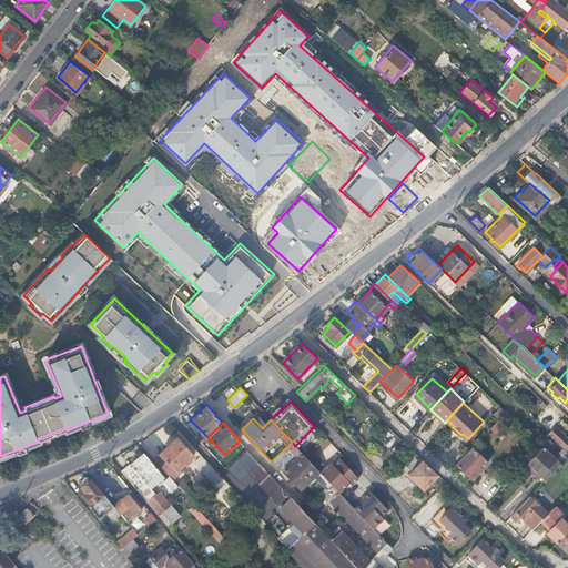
[(567,438),(555,426),(549,433),(553,436),(567,450),(567,438)]
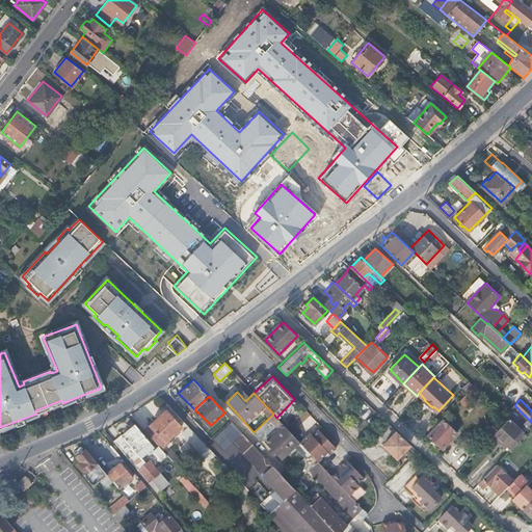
[(166,409),(144,430),(160,447),(162,449),(170,442),(168,440),(171,436),(182,427),(166,409)]
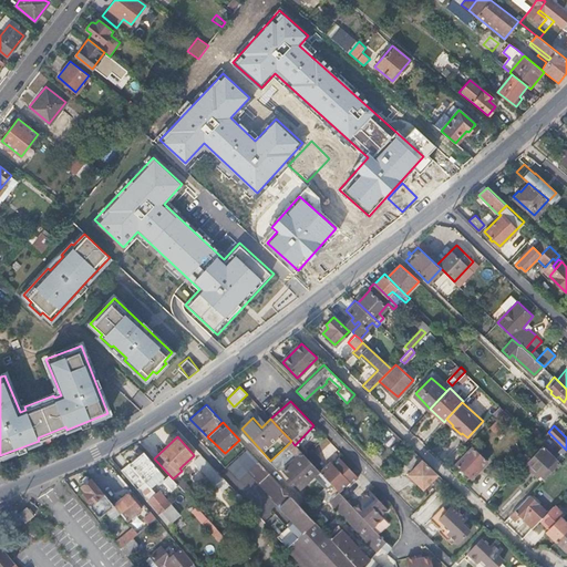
[(291,441),(270,461),(279,470),(284,470),(301,488),(315,476),(326,487),(330,483),(320,472),(305,455),(295,445),(291,441)]
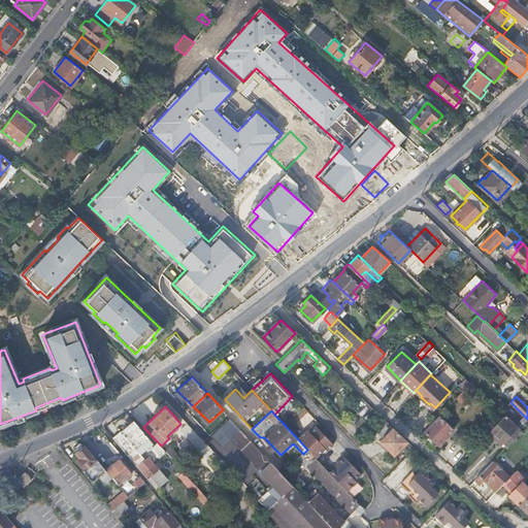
[(523,429),(506,413),(492,427),(497,432),(503,426),(505,428),(508,431),(515,437),(523,429)]
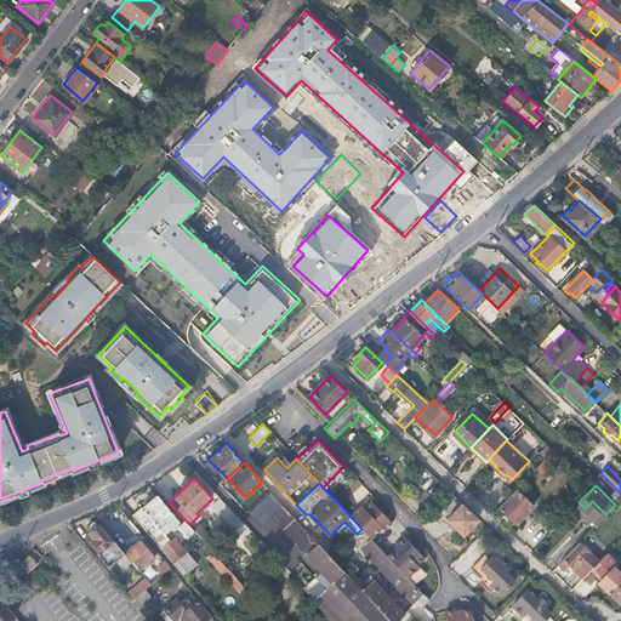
[(534,505),(516,488),(499,506),(516,523),(534,505)]
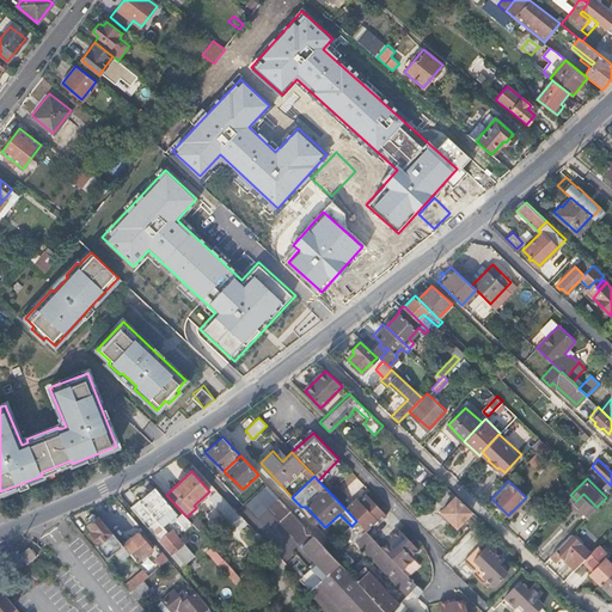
[(269,508),(294,534),(305,522),(267,482),(245,502),(258,516),(269,508)]
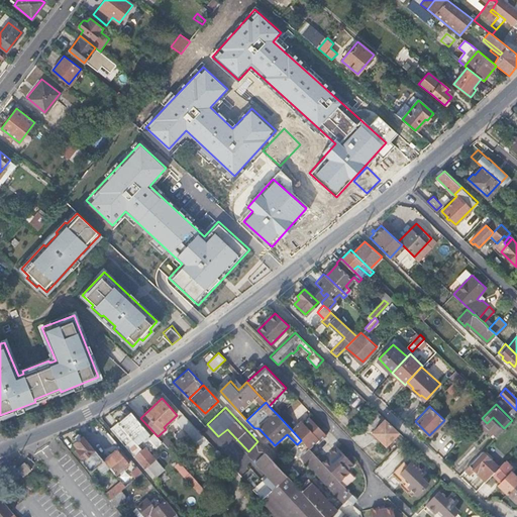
[(140,464),(158,485),(161,482),(157,477),(165,471),(145,448),(142,450),(137,444),(148,433),(130,412),(110,428),(140,464)]
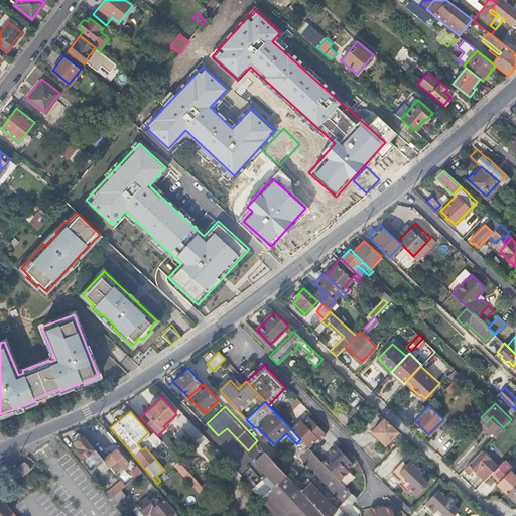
[(380,415),(377,412),(371,417),(375,421),(380,415)]
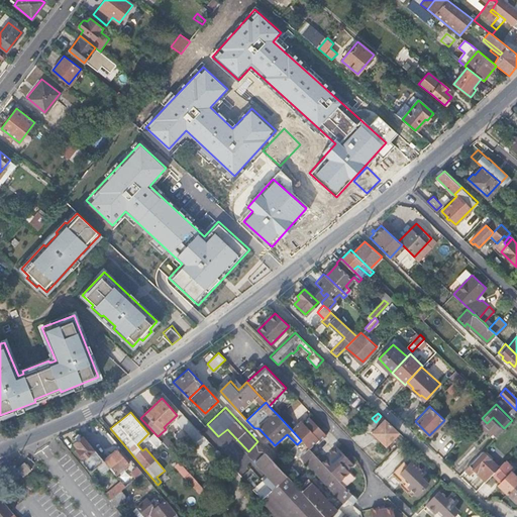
[(199,431),(183,414),(180,418),(197,436),(201,433),(199,431)]
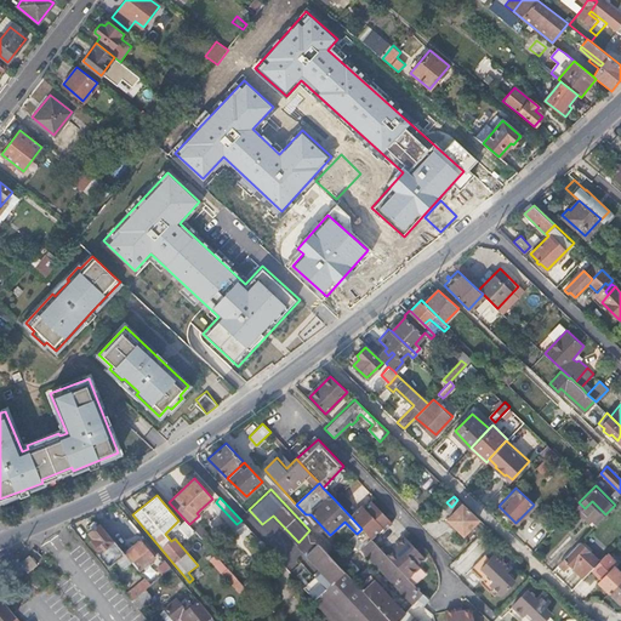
[(383,530),(391,523),(371,501),(364,507),(362,505),(351,517),(362,529),(363,530),(370,537),(382,527),(383,530)]
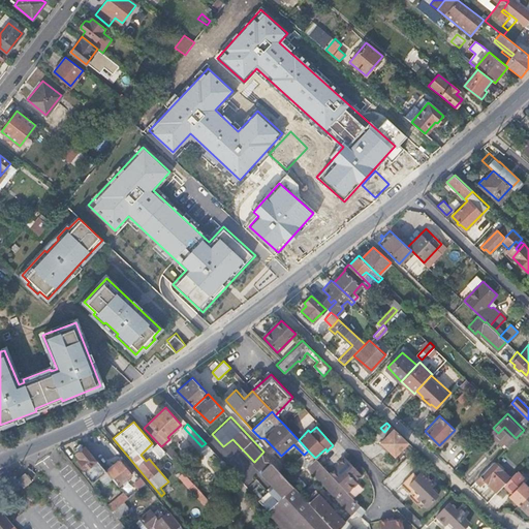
[(395,455),(407,442),(394,429),(381,441),(395,455)]
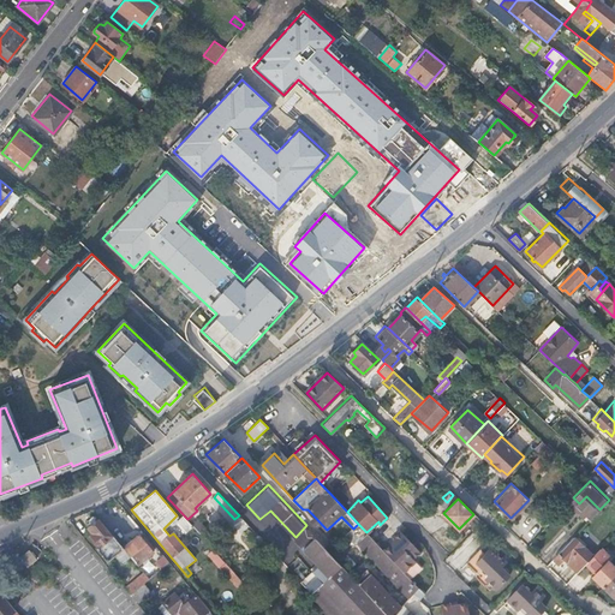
[(187,519),(185,517),(178,523),(187,532),(193,526),(192,526),(187,519)]
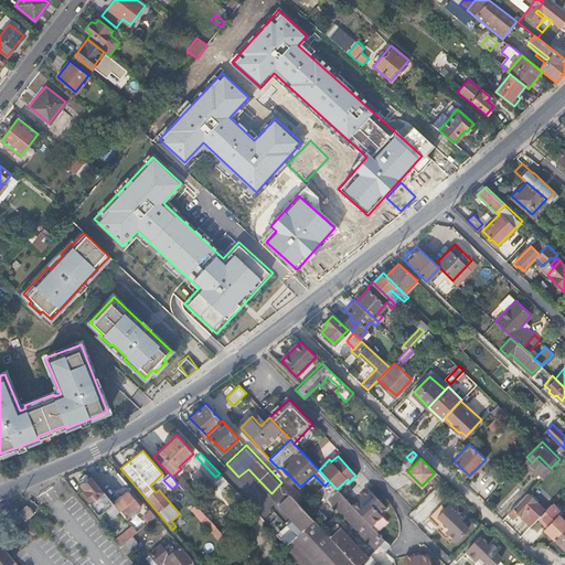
[(177,483),(178,483),(187,493),(191,489),(182,478),(177,483)]
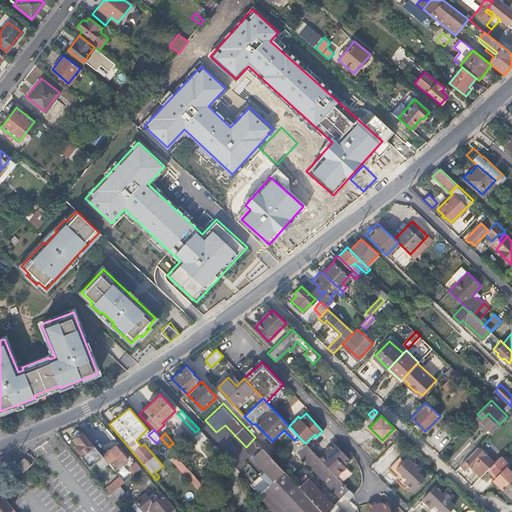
[(102,457),(85,437),(84,438),(82,436),(79,435),(75,439),(74,442),(79,447),(77,449),(83,457),(80,459),(90,470),(97,464),(102,470),(109,465),(102,457)]
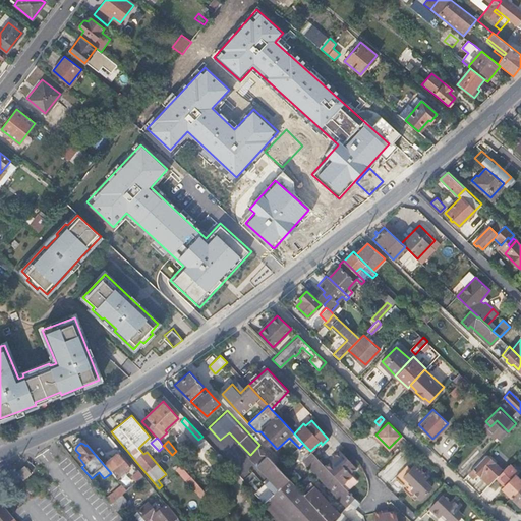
[(348,505),(349,504),(354,498),(342,485),(325,466),(319,459),(310,451),(304,445),(303,444),(299,448),(295,452),(303,461),(305,459),(348,505)]
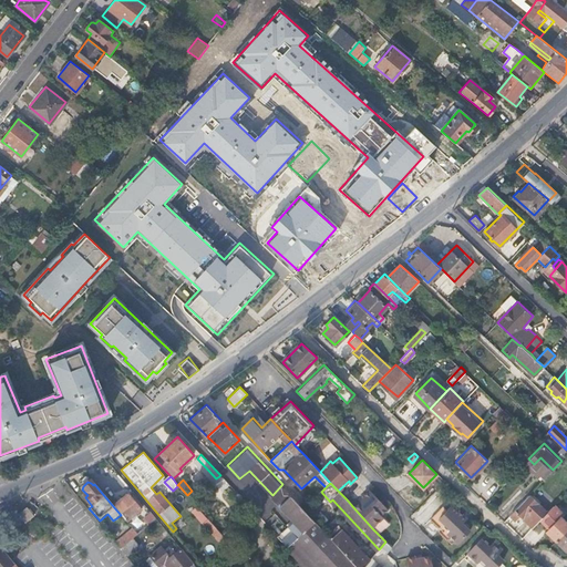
[(275,533),(306,566),(361,566),(331,535),(328,532),(300,503),(289,492),(282,484),(272,495),(294,517),(275,533)]
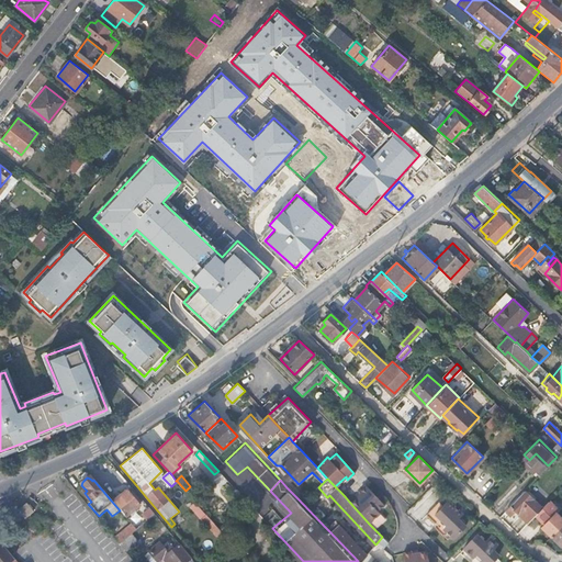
[(383,505),(366,485),(364,486),(359,492),(361,494),(350,503),(369,524),(380,513),(378,510),(383,505)]
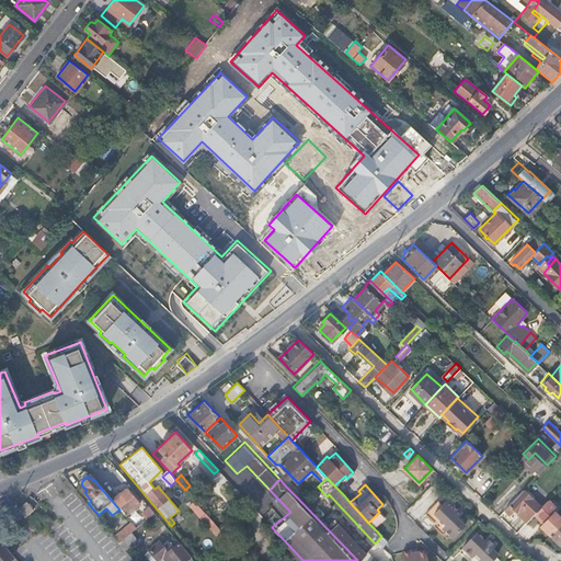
[(119,510),(125,516),(139,503),(126,489),(112,501),(119,510)]
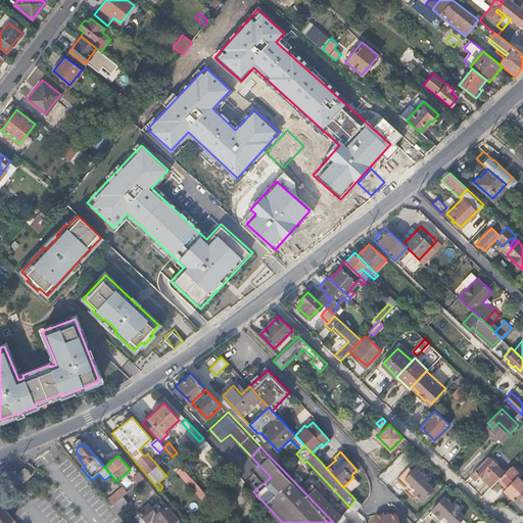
[(480,475),(491,486),(498,479),(501,476),(496,472),(501,469),(487,456),(470,473),(473,476),(476,478),(480,475)]
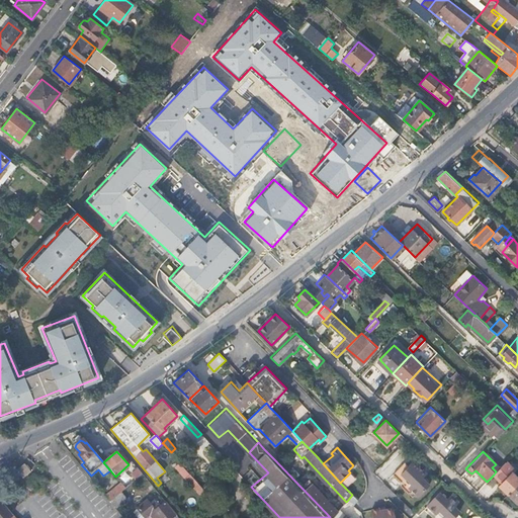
[(200,496),(205,492),(202,489),(175,457),(171,461),(200,496)]
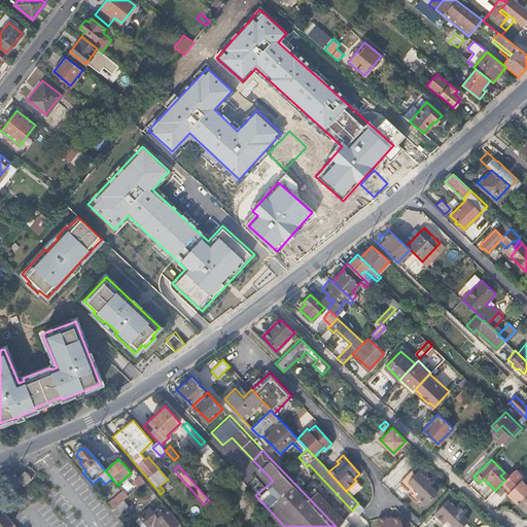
[(435,480),(422,467),(410,480),(421,490),(417,494),(426,503),(440,490),(432,483),(435,480)]
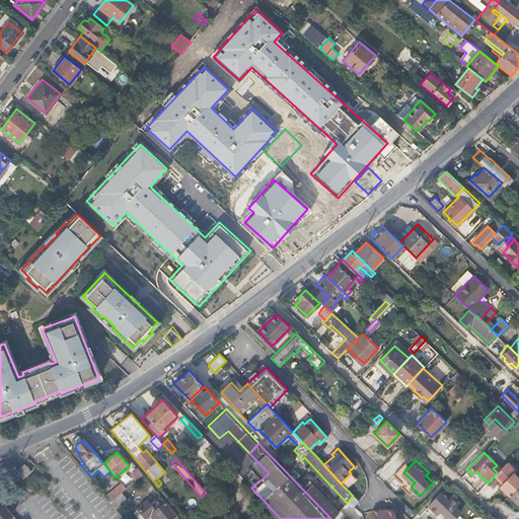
[(501,487),(508,494),(518,483),(518,477),(518,476),(518,474),(518,472),(508,462),(497,472),(506,480),(504,484),(501,487)]
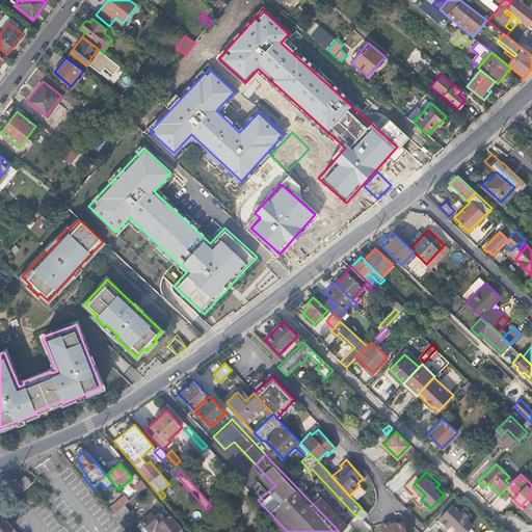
[(24,489),(31,483),(26,476),(16,482),(24,489)]
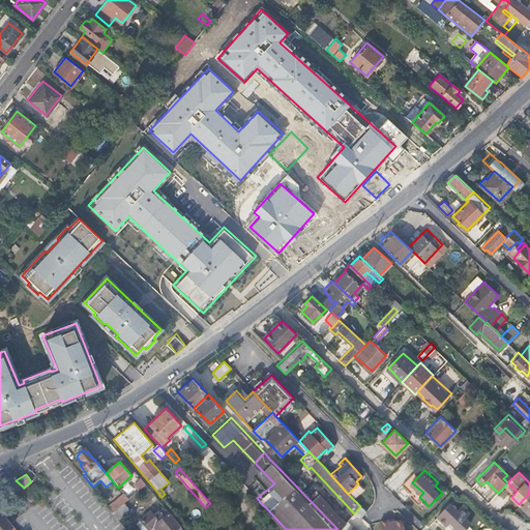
[(142,479),(134,483),(138,492),(146,487),(142,479)]
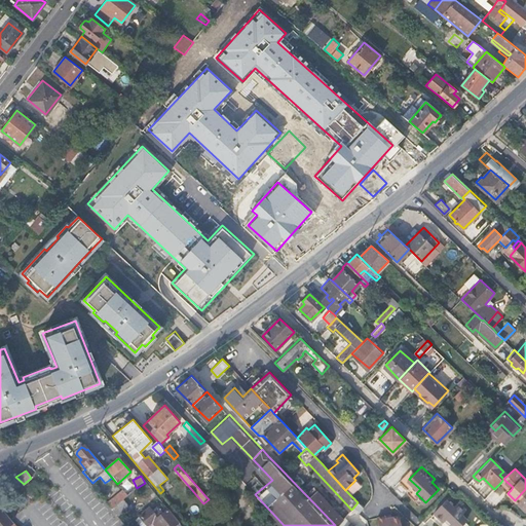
[(501,482),(511,490),(513,487),(503,479),(501,482)]
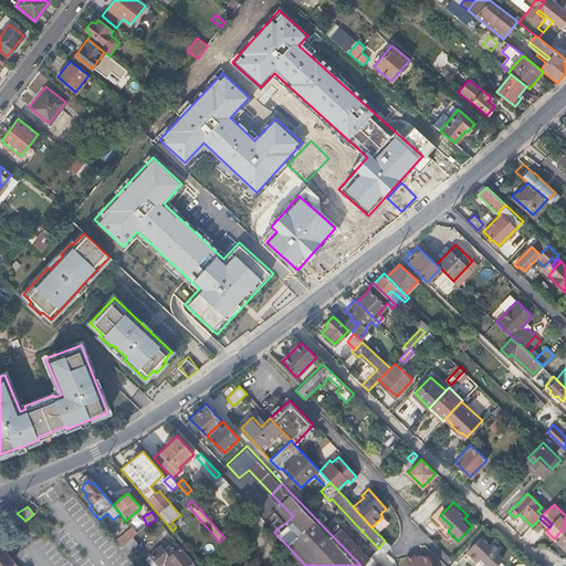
[(331,534),(360,565),(363,565),(371,556),(338,521),(327,531),(331,534)]
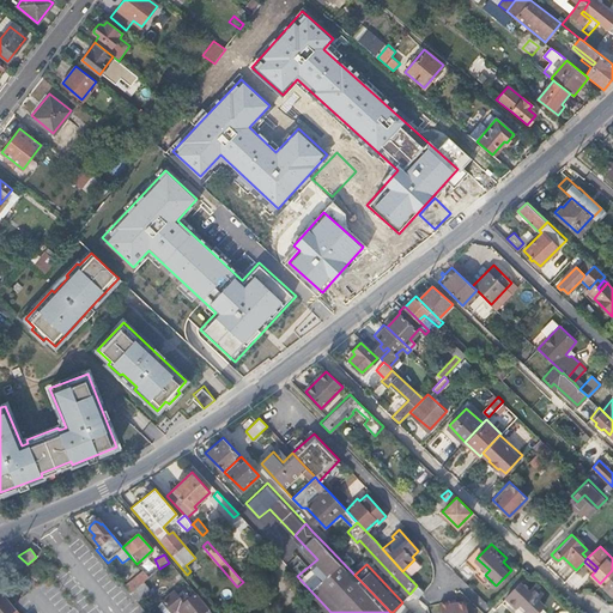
[(612,570),(600,583),(611,594),(612,592),(612,570)]
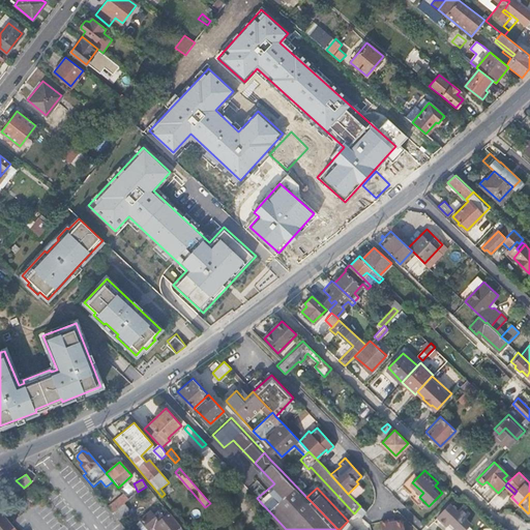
[(118,501),(110,510),(115,517),(124,507),(118,501)]
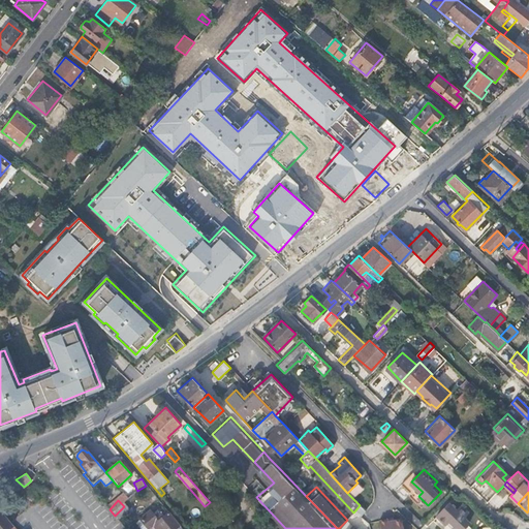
[(446,523),(449,519),(455,525),(452,528),(461,528),(470,521),(464,516),(467,512),(460,505),(457,508),(449,501),(437,514),(446,523)]
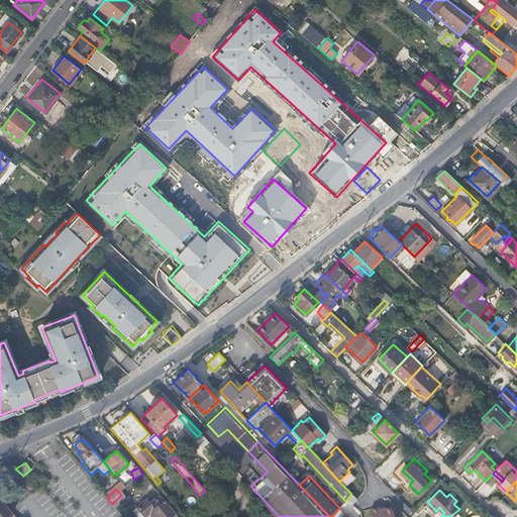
[(166,501),(165,500),(160,504),(157,500),(151,505),(149,502),(146,499),(137,507),(145,516),(149,513),(152,516),(171,516),(176,513),(166,501)]
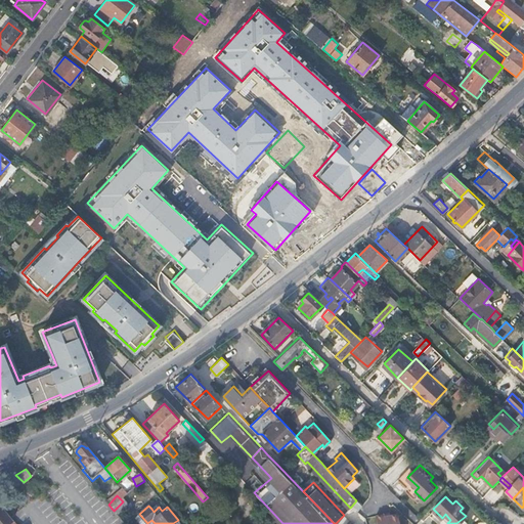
[(3,508),(0,511),(0,523),(4,523),(11,519),(3,508)]
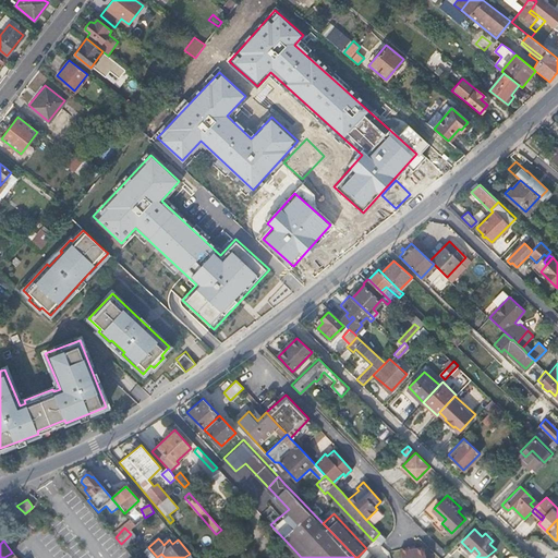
[(408,546),(398,548),(400,557),(424,557),(422,546),(408,549),(408,546)]
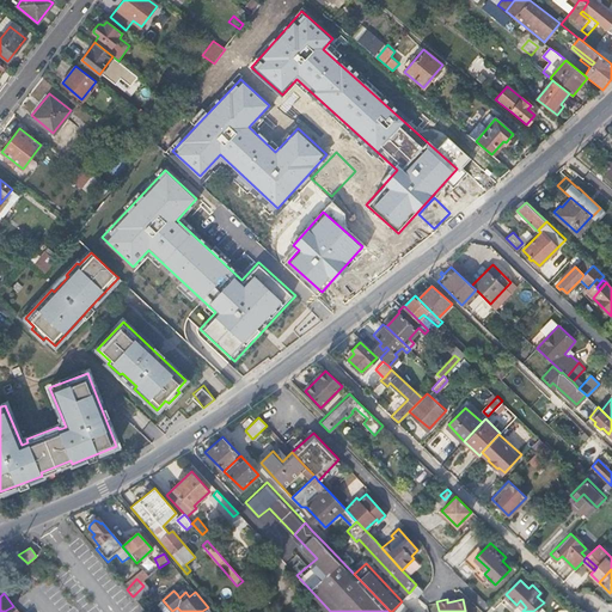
[(163,611),(171,611),(172,611),(163,600),(158,605),(163,611)]
